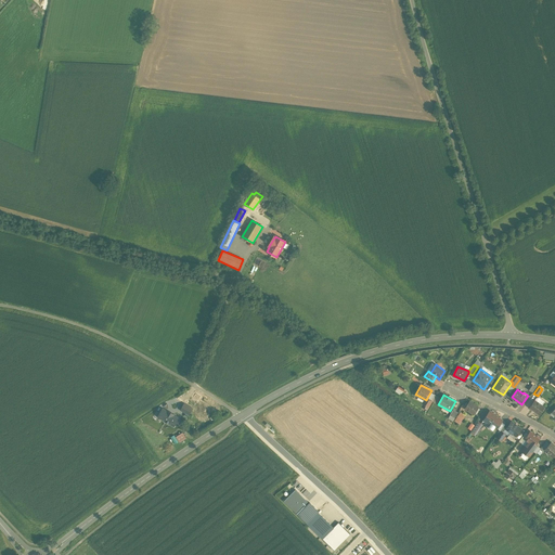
[(433,401),(427,398),(426,400),(424,404),(429,408),(433,401)]
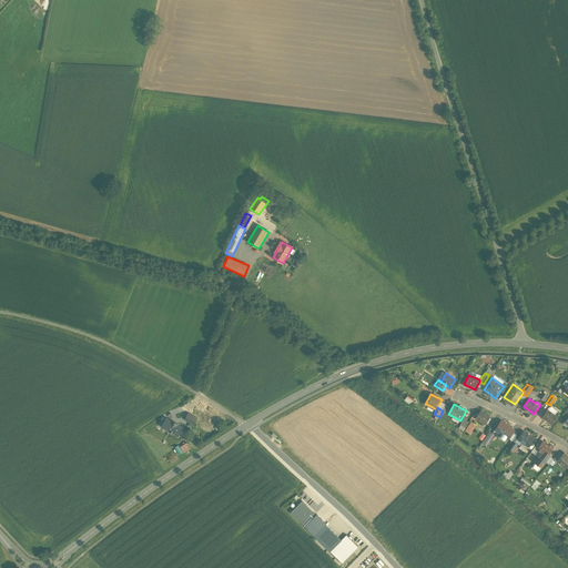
[(215,415),(205,409),(199,419),(205,424),(208,422),(211,424),(215,415)]
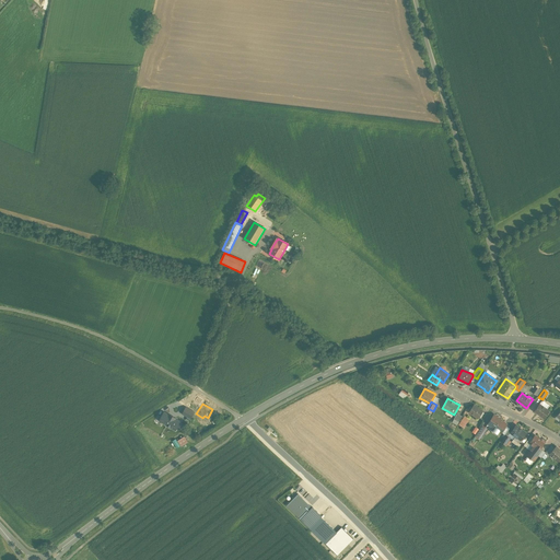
[(549,410),(539,404),(534,411),(544,418),(549,410)]
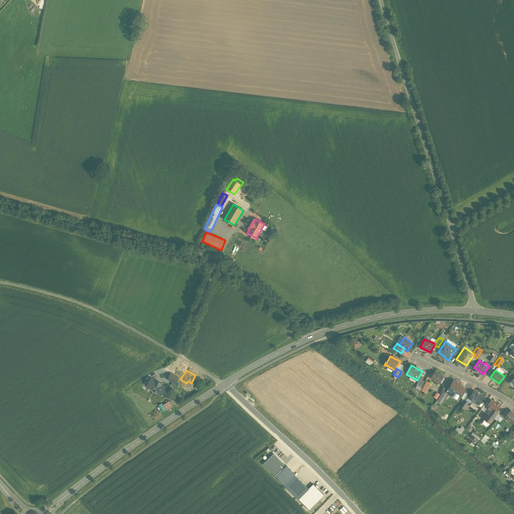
[(444,377),(435,371),(434,373),(432,376),(431,378),(439,383),(444,377)]
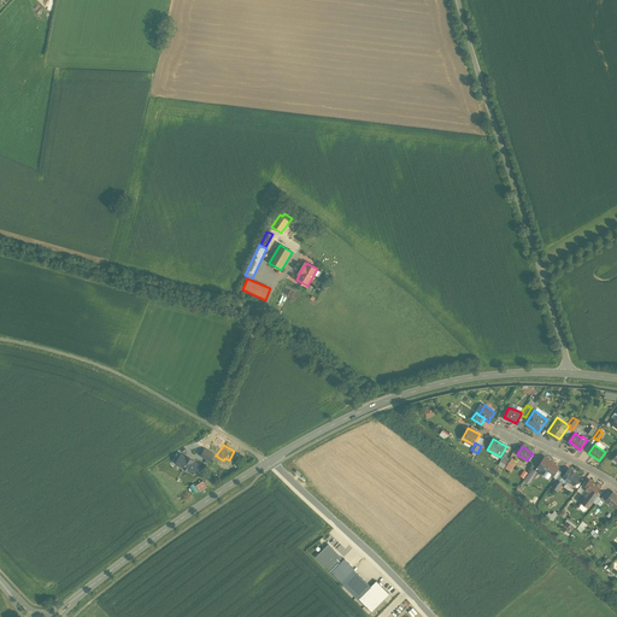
[(215,454),(205,448),(201,456),(211,462),(215,454)]
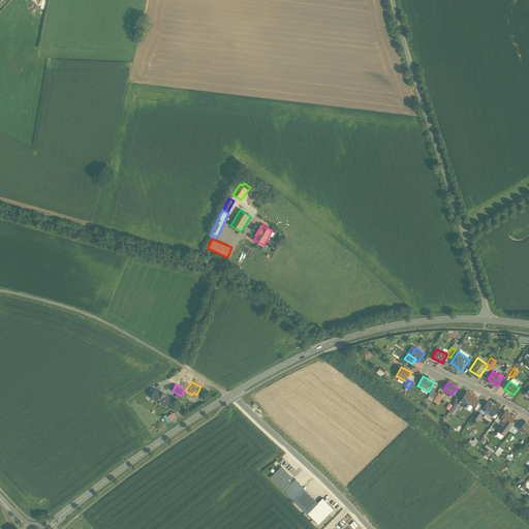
[(150,398),(165,406),(170,398),(154,390),(150,398)]
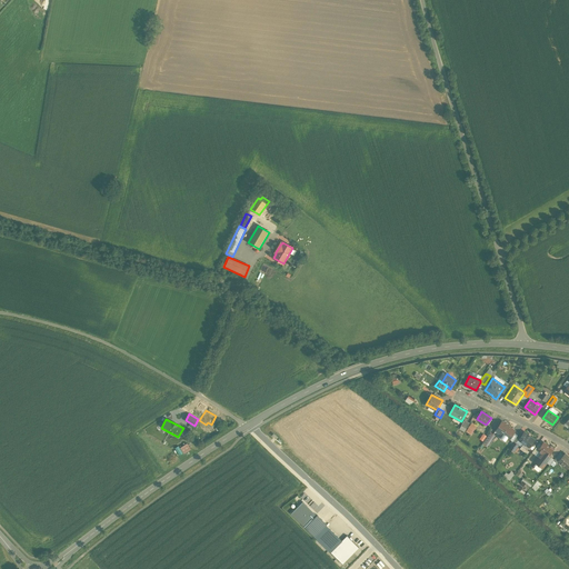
[(515,431),(506,425),(502,421),(496,430),(501,435),(500,437),(506,440),(508,438),(509,439),(515,431)]
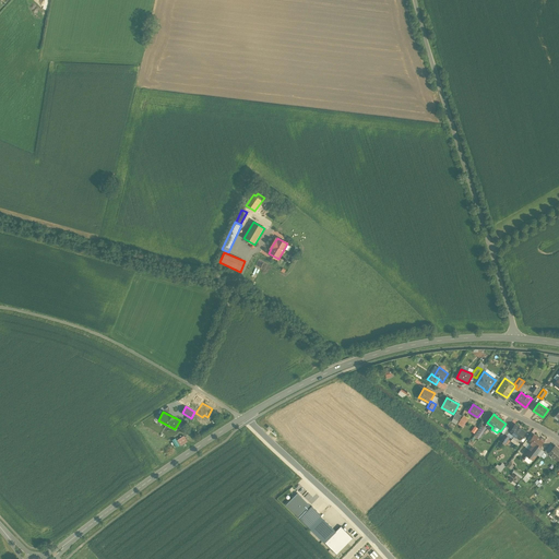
[(510,426),(506,424),(500,431),(503,433),(510,426)]
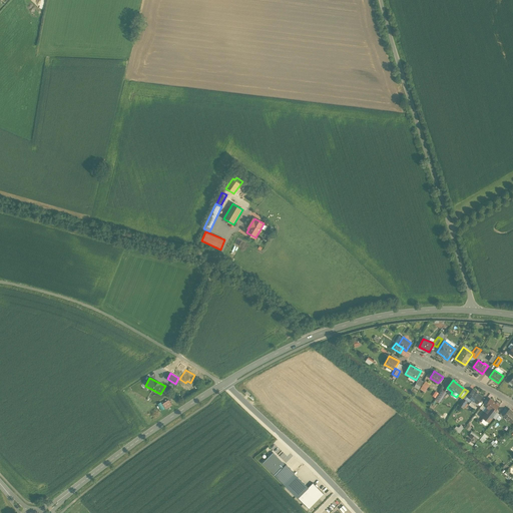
[(442,390),(437,397),(440,400),(445,392),(442,390)]
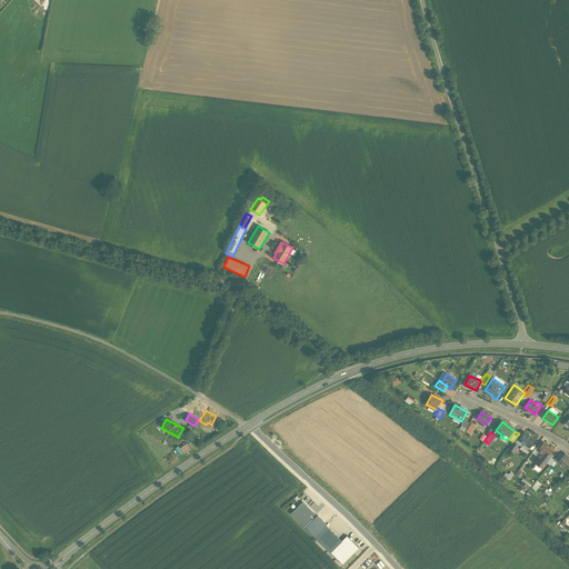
[(535,440),(525,432),(519,440),(525,443),(529,448),(529,447),(535,440)]
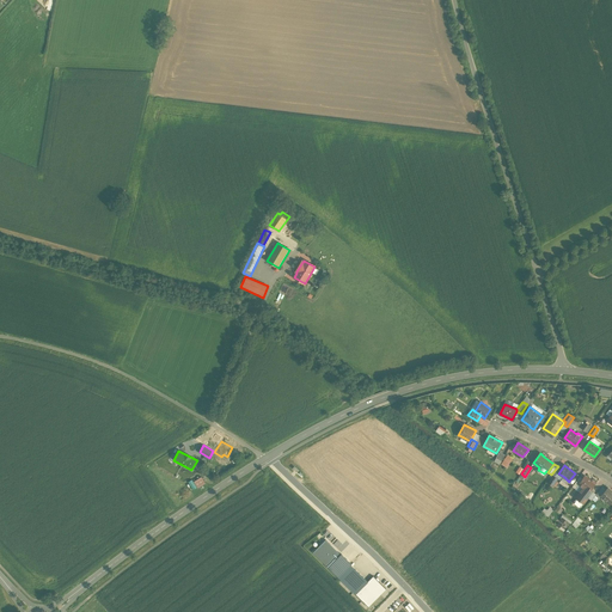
[(552,475),(548,483),(554,487),(558,478),(552,475)]
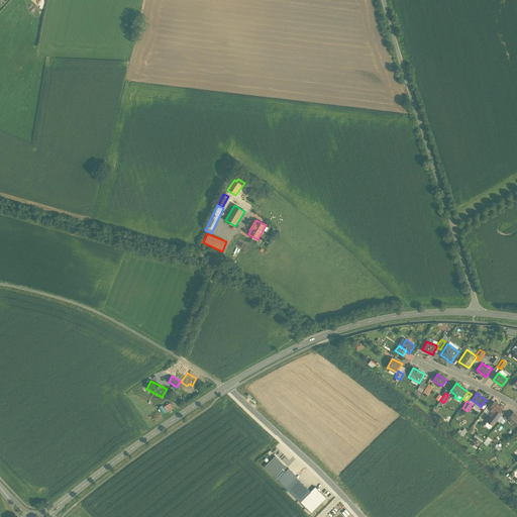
[(500,406),(494,402),(489,409),(493,412),(487,420),(488,421),(486,423),(486,424),(487,425),(488,426),(490,428),(491,428),(493,425),(497,420),(501,416),(499,414),(503,408),(503,407),(501,406),(500,406)]
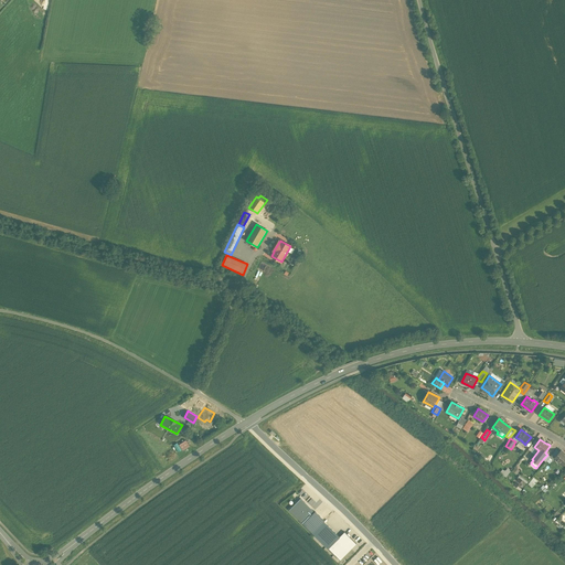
[(179,445),(182,450),(189,446),(185,440),(179,445)]
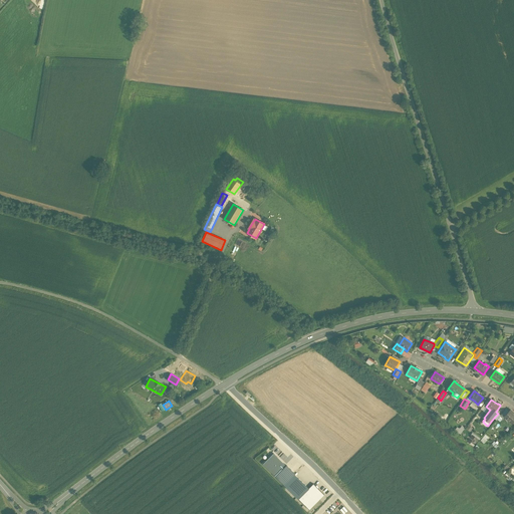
[(478,405),(474,401),(470,405),(476,410),(480,406),(478,404),(478,405)]
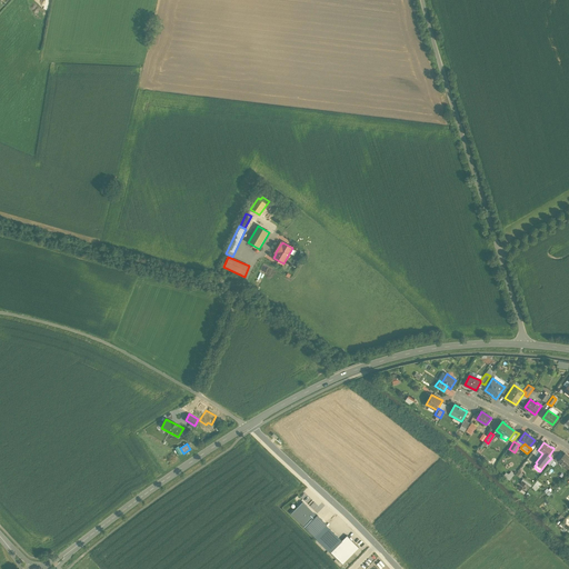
[(568,457),(566,453),(558,461),(567,469),(568,467),(568,458),(568,457)]
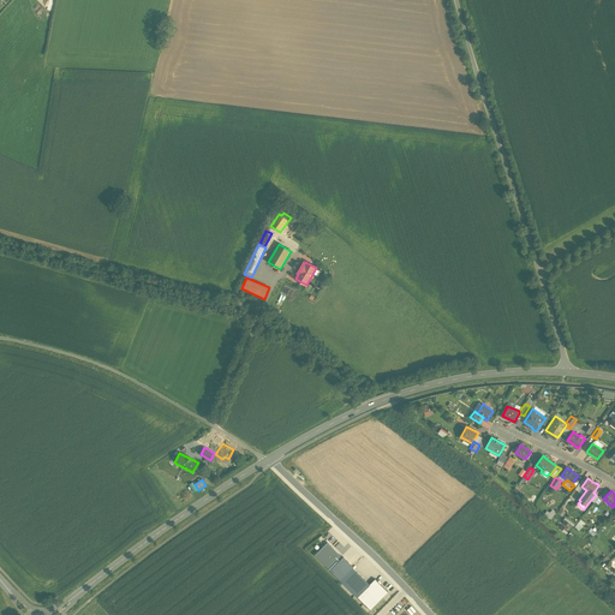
[(342,557),(327,542),(315,555),(340,580),(352,567),(353,567),(342,556),(342,557)]
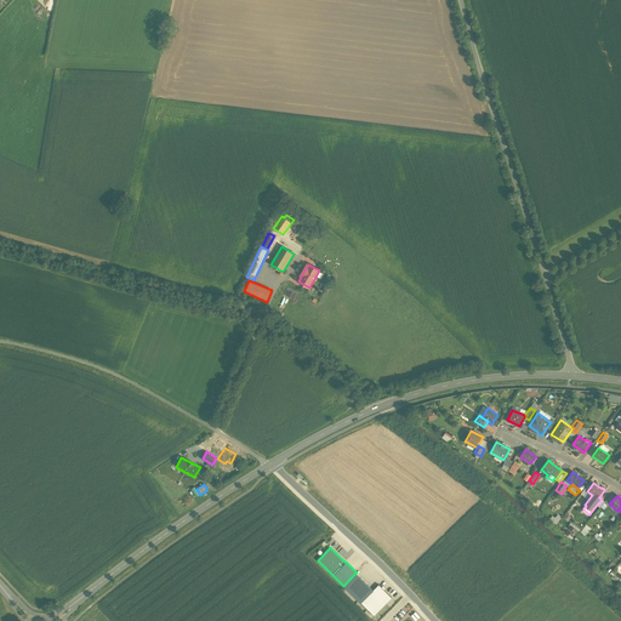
[(355,573),(343,586),(374,616),(392,597),(379,585),(374,590),(355,573)]
